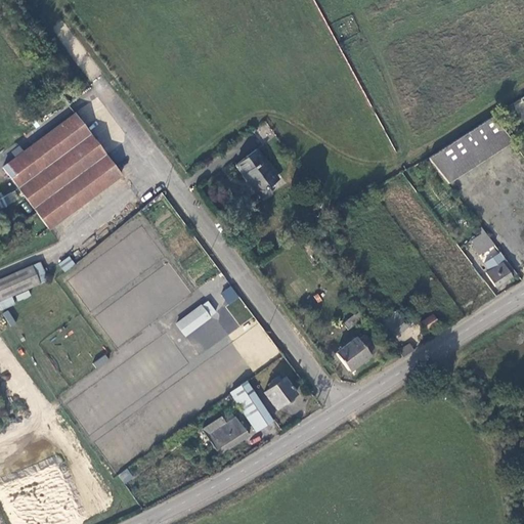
[(32,208),(48,229),(121,176),(76,115),(2,168),(32,208)]
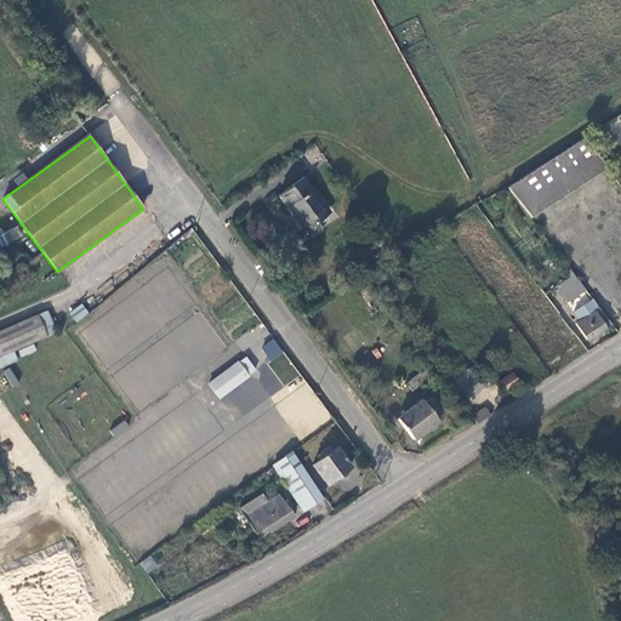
[(605,166),(584,137),(507,187),(529,217),(605,166)]
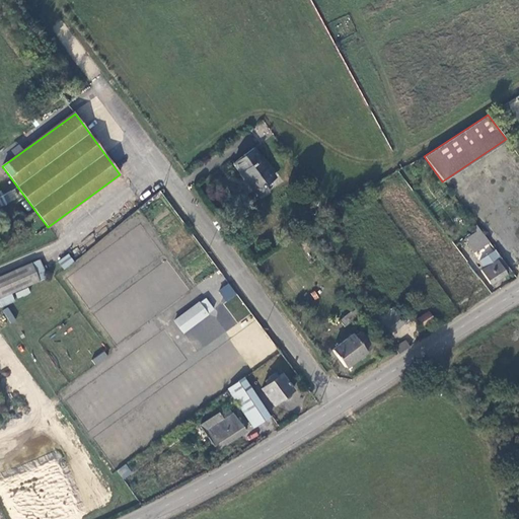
[(250,128),(261,142),(273,134),(263,120),(250,128)]
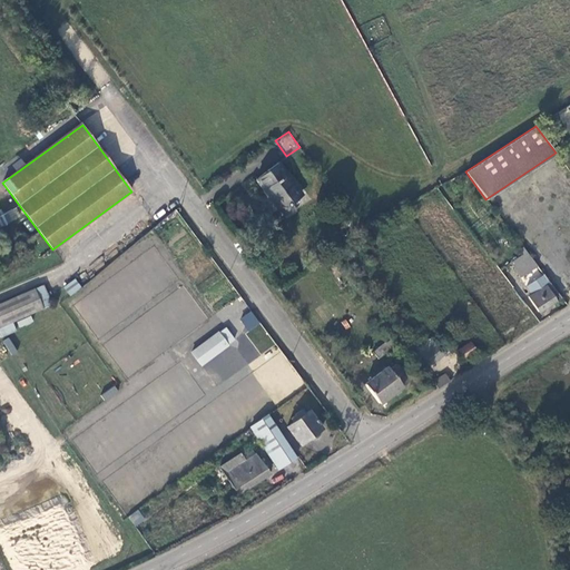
[(286,179),(297,198),(300,197),(291,185),(294,183),(286,172),(285,173),(278,163),(276,164),(286,179)]
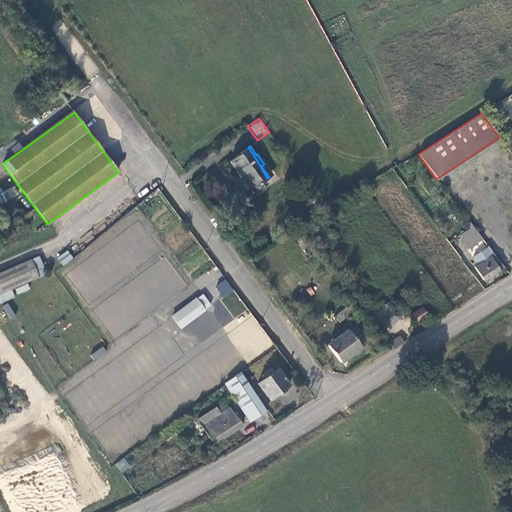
[(260,183),(267,178),(257,161),(248,147),(230,160),(236,168),(234,170),(241,179),(242,178),(249,186),(251,185),(257,192),(264,188),(260,183)]
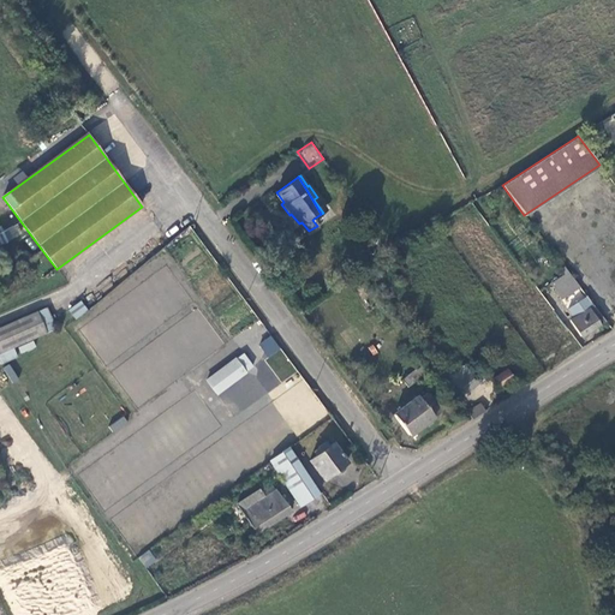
[(561,299),(579,287),(567,273),(550,284),(561,299)]
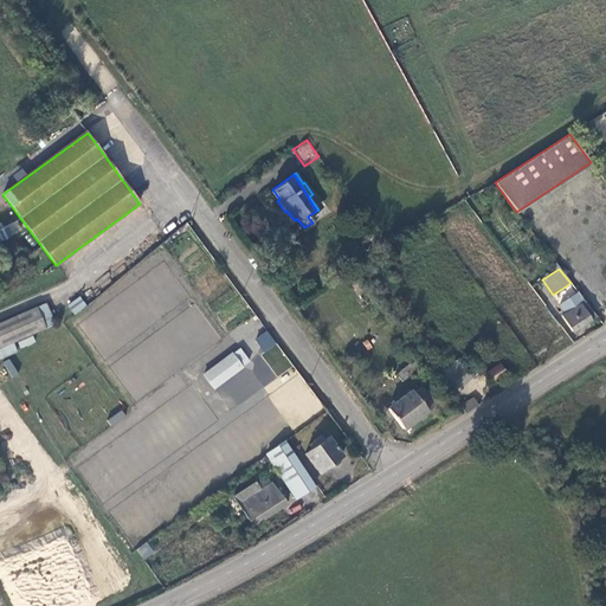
[(572,331),(594,316),(578,292),(560,304),(566,313),(561,316),(572,331)]
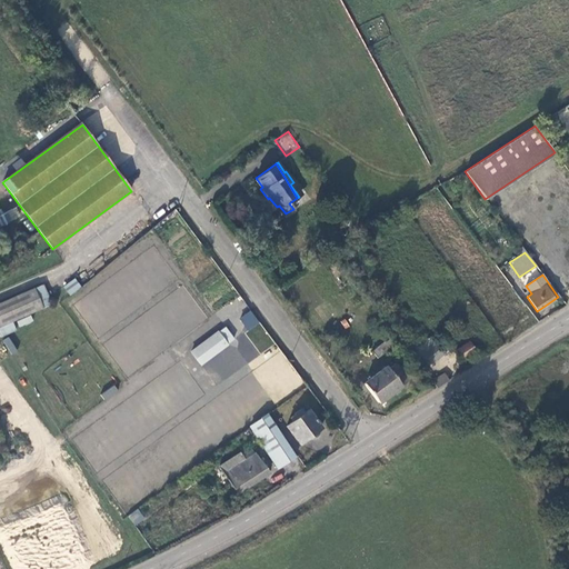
[(63,287),(70,297),(81,288),(75,279),(63,287)]
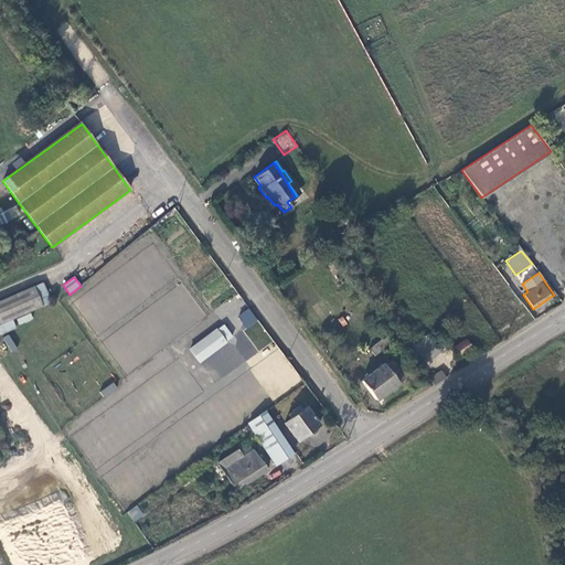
[(33,286),(42,307),(52,302),(43,284),(33,286)]
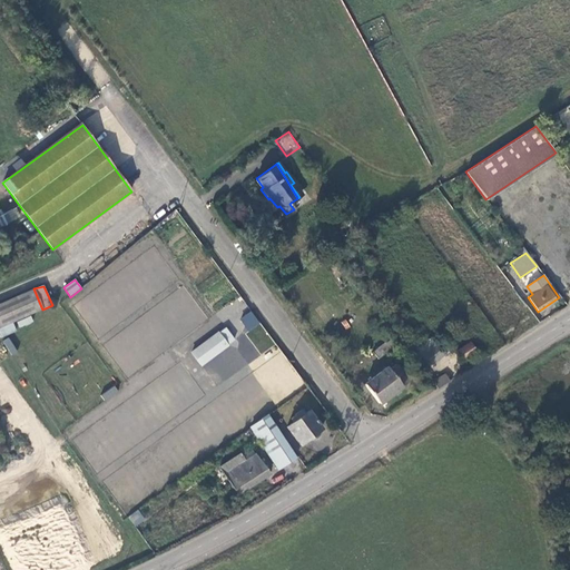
[(42,310),(33,288),(0,303),(0,327),(11,323),(42,310)]
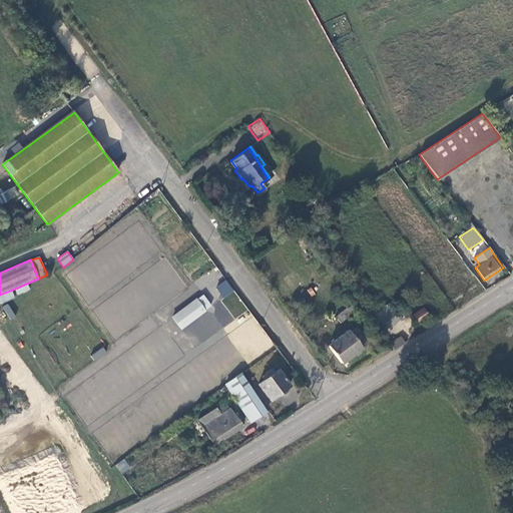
[(80,264),(66,274),(119,347),(117,328),(125,327),(127,326),(125,314),(113,315),(102,317),(113,309),(112,298),(108,293),(107,282),(100,283),(93,275),(79,276),(90,268),(86,264),(80,264)]
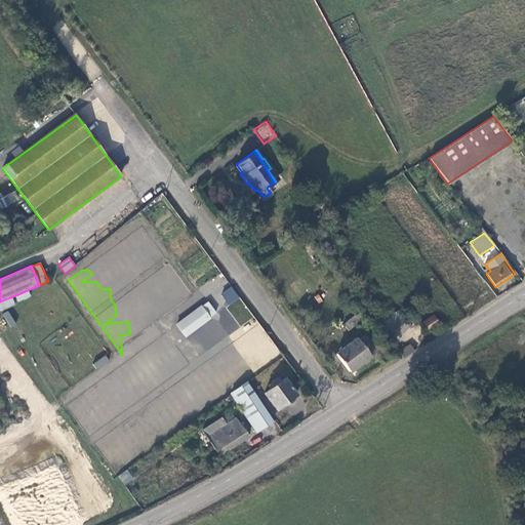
[(230,305),(240,297),(231,286),(220,294),(230,305)]
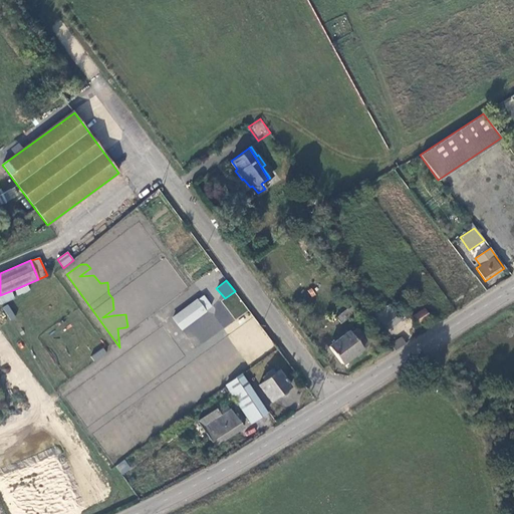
[(27,285),(15,290),(17,295),(29,290),(27,285)]
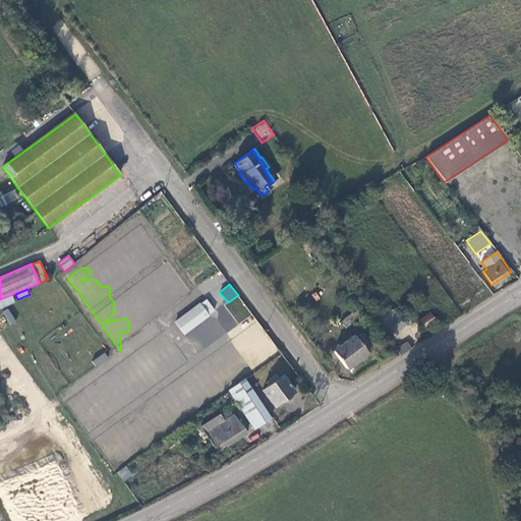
[(0,309),(13,303),(10,295),(0,299),(0,309)]
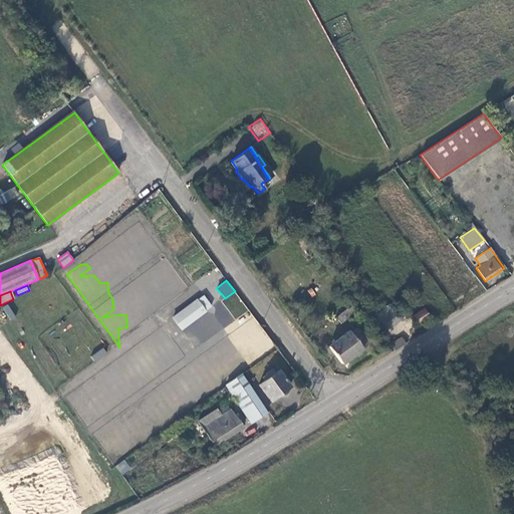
[(198,299),(190,305),(197,316),(206,309),(198,299)]
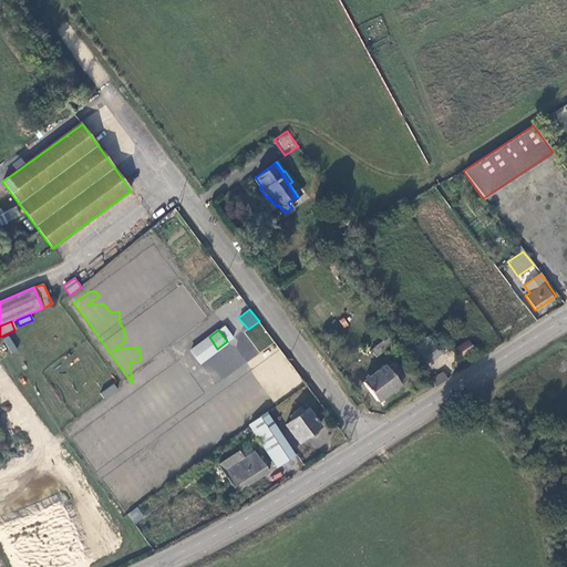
[(9,336),(2,339),(10,353),(17,350),(9,336)]
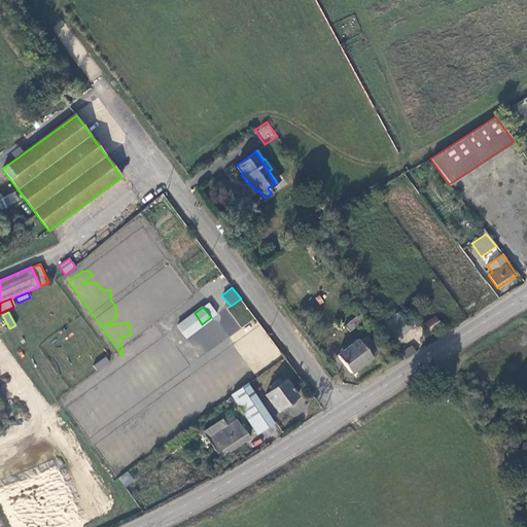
[(195,313),(194,312),(175,324),(184,337),(202,324),(195,313)]
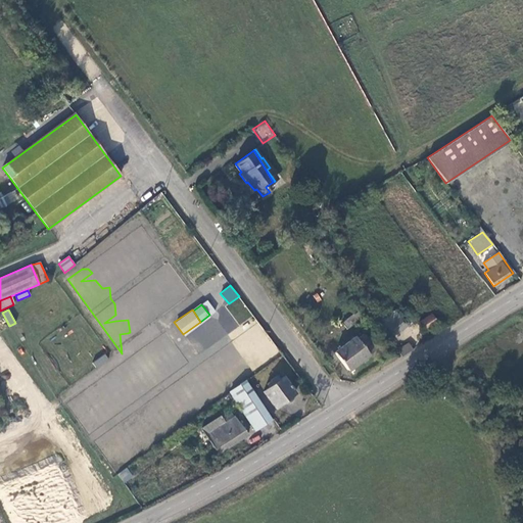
[(395,313),(394,311),(381,321),(377,324),(388,339),(406,326),(400,318),(403,316),(399,310),(395,313)]
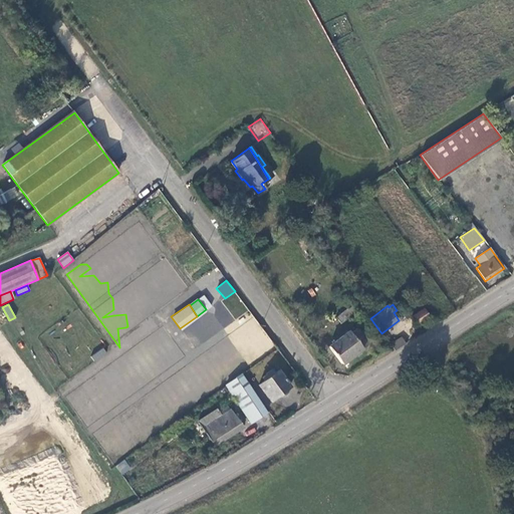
[(346,309),(335,317),(340,324),(354,313),(351,308),(347,311),(346,309)]
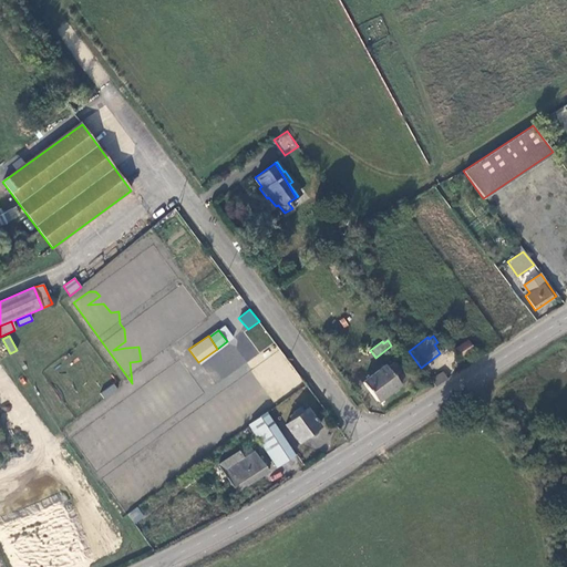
[(454,350),(459,359),(473,350),(468,342),(454,350)]
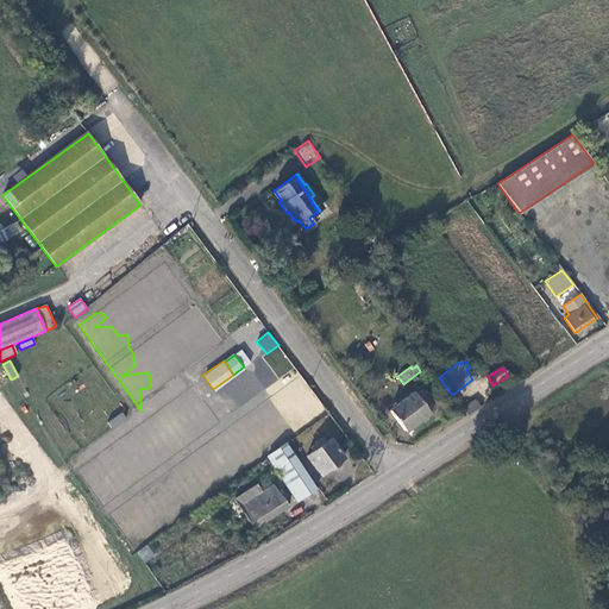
[(390,410),(405,431),(420,420),(420,421),(425,422),(427,421),(427,418),(426,415),(437,408),(424,390),(416,395),(414,393),(410,395),(408,391),(403,395),(406,399),(390,410)]
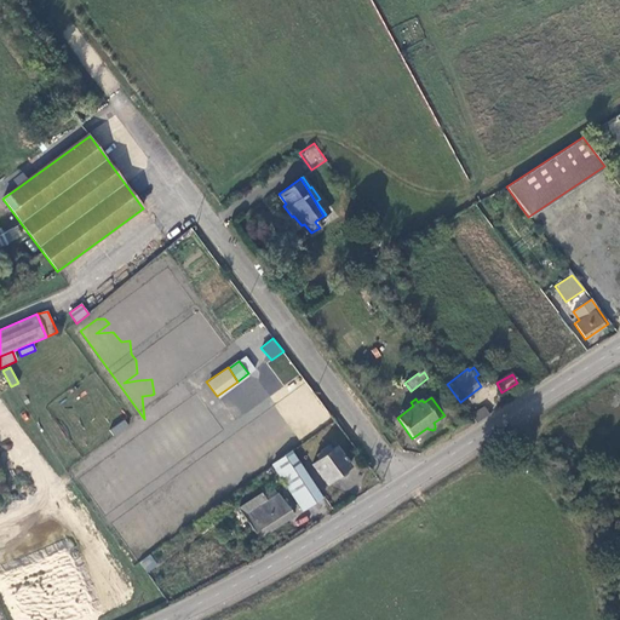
[(476,423),(488,414),(483,407),(470,415),(476,423)]
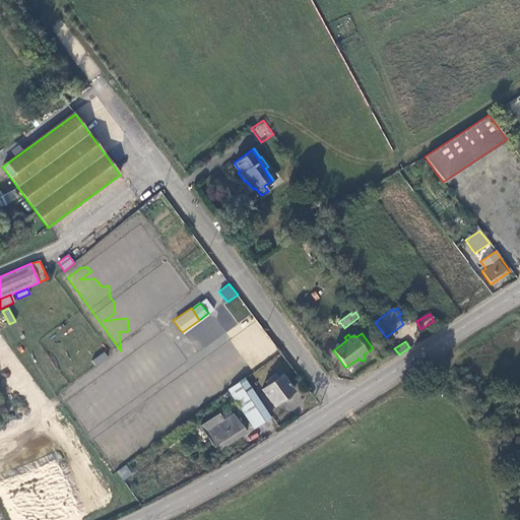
[(95,367),(109,358),(104,351),(91,360),(95,367)]
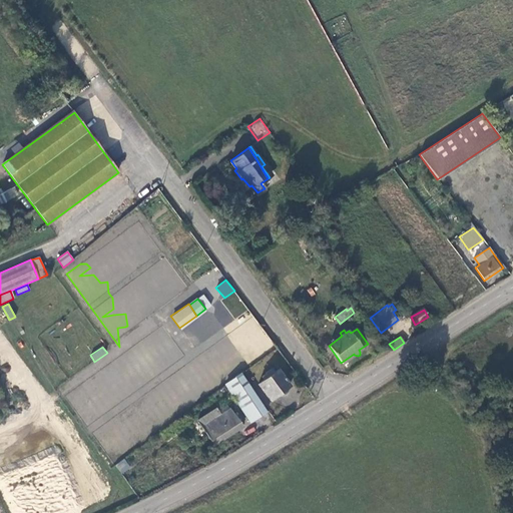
[(258,385),(270,401),(290,386),(278,370),(274,373),(272,369),(265,374),(265,375),(261,378),(264,381),(258,385)]
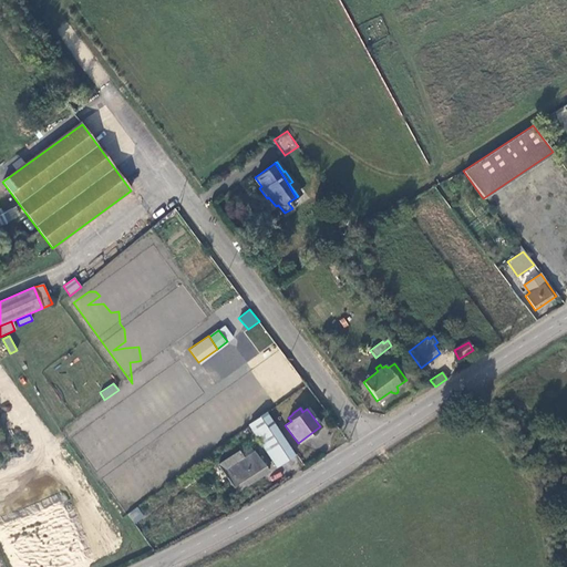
[(247,424),(253,432),(270,420),(266,414),(265,412),(247,424)]
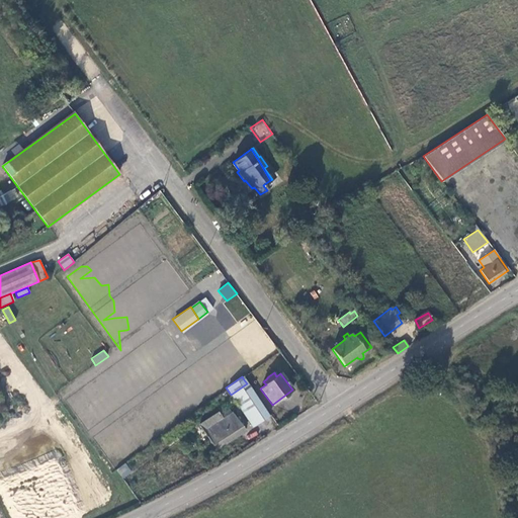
[(177,378),(158,390),(161,396),(170,391),(174,398),(180,395),(186,406),(167,417),(169,420),(203,400),(193,382),(183,389),(177,378)]
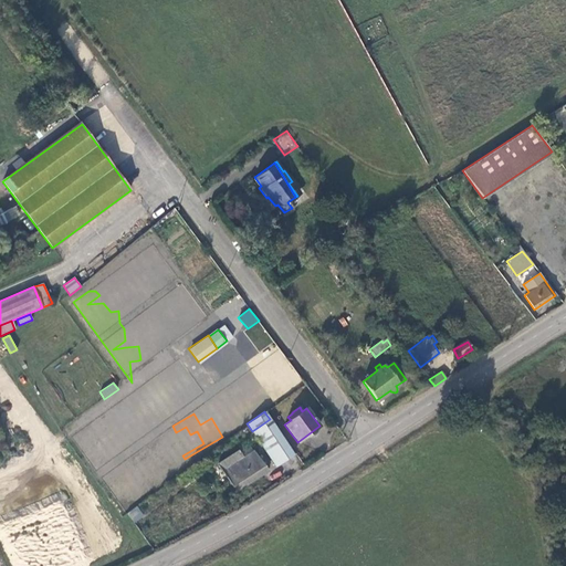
[(276,465),(294,454),(270,419),(252,431),(276,465)]
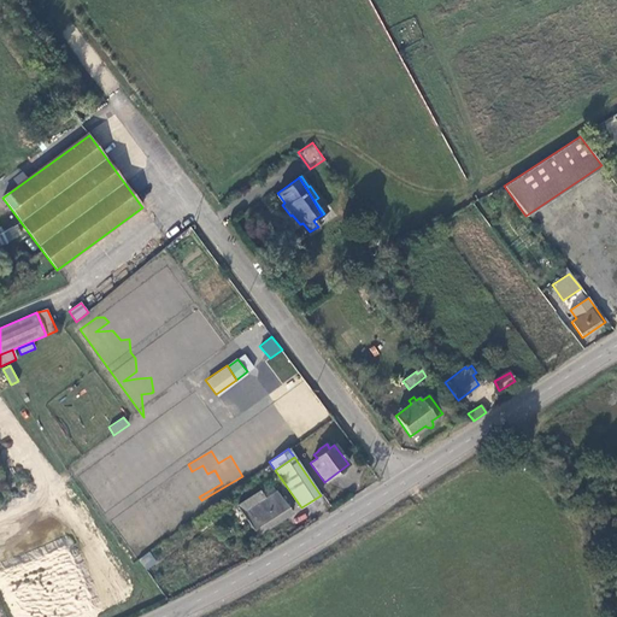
[(276,492),(271,486),(262,493),(265,499),(276,492)]
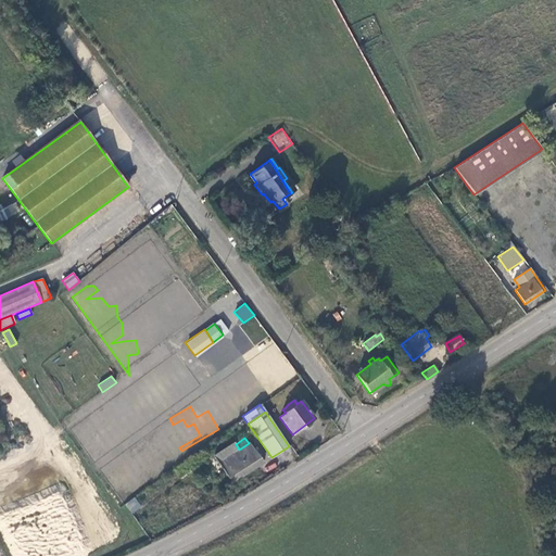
[(239,450),(236,444),(215,458),(232,483),(262,463),(249,443),(239,450)]
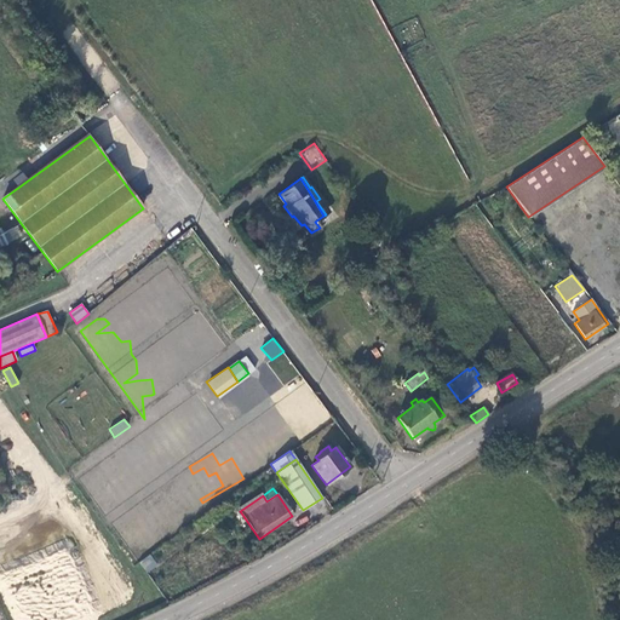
[(151,557),(142,566),(150,574),(159,567),(151,557)]
